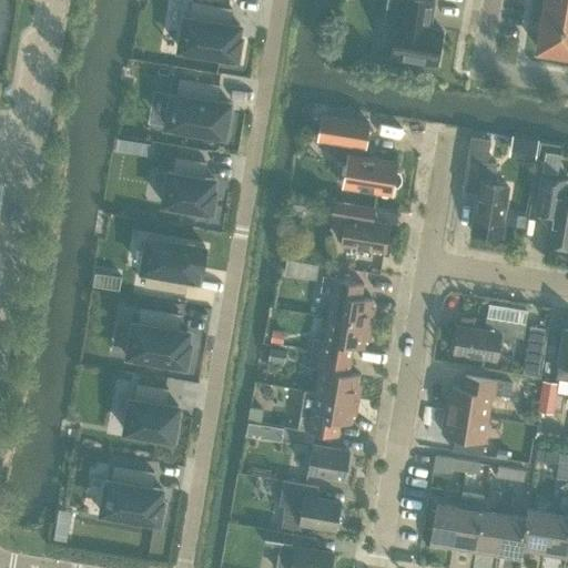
[(404,0),(401,22),(397,22),(392,57),(438,64),(444,30),(430,28),(435,0),(432,0),(404,0)]
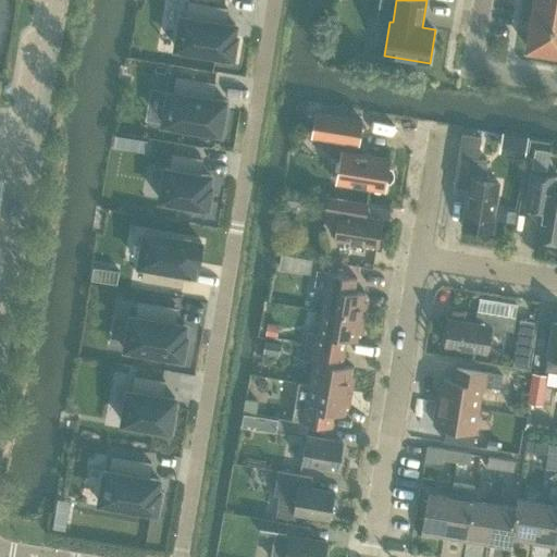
[(556,2),(537,0),(536,0),(533,23),(556,26),(556,2)]
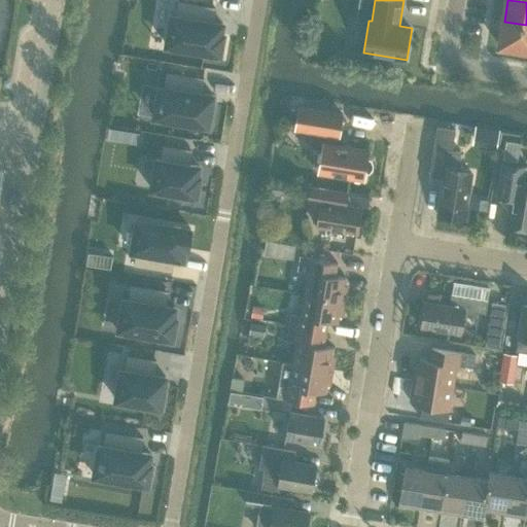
[(172,14),(168,45),(221,54),(224,34),(222,33),(223,23),(222,23),(214,22),(216,7),(180,1),(177,15),(172,14)]
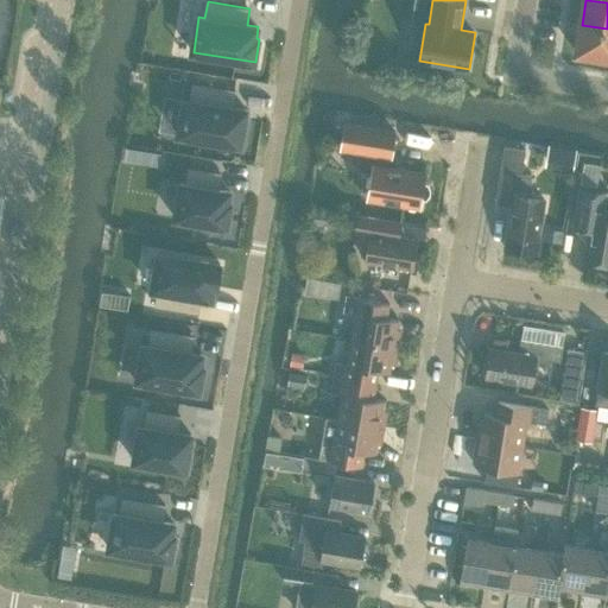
[(607,29),(582,25),(577,52),(607,57),(607,29)]
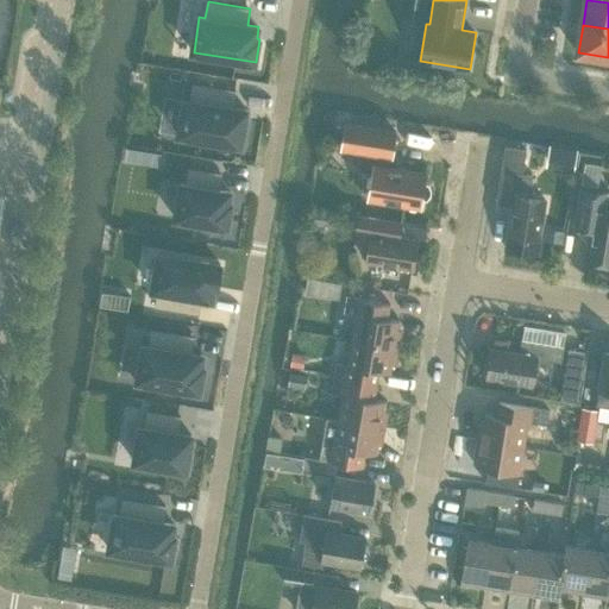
[(186,99),(180,135),(212,139),(211,144),(231,148),(232,143),(242,144),(243,140),(244,140),(244,139),(243,138),(245,126),(246,126),(246,125),(245,125),(246,119),(248,110),(237,107),(233,107),(237,90),(194,83),(192,100),(186,99)]
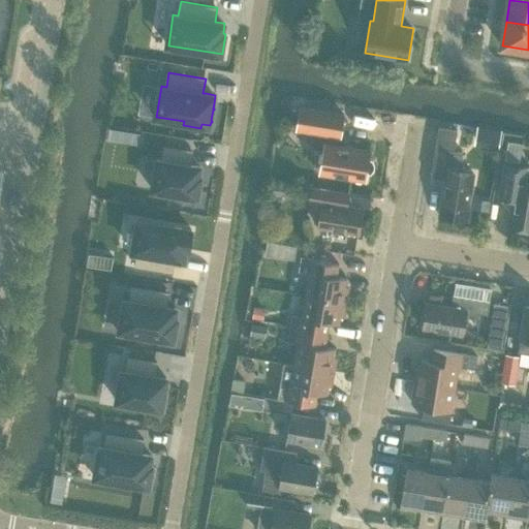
[(337,144),(338,135),(341,136),(345,115),(301,106),(298,128),(313,131),(312,141),(315,147),(324,149),(320,172),(367,180),(368,174),(371,173),(372,172),(373,169),(374,167),(374,166),(375,164),(374,163),(374,161),(373,160),(372,158),(371,157),(372,150),(337,144)]
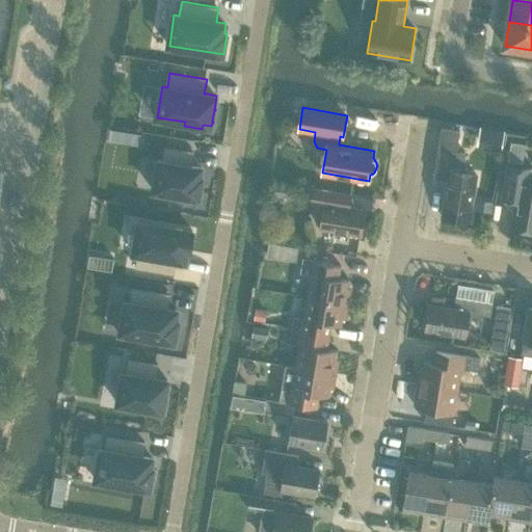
[(463,173),(467,153),(457,152),(461,131),(443,128),(434,177),(449,180),(443,216),(471,221),(478,175),(463,173)]
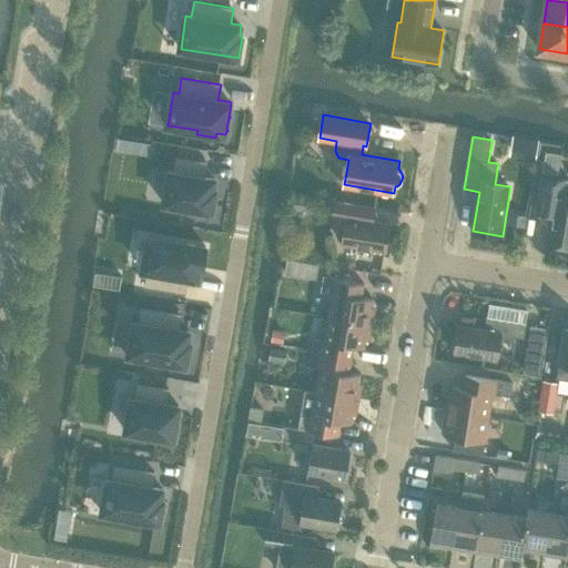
[(152,142),(135,140),(133,153),(150,155),(152,142)]
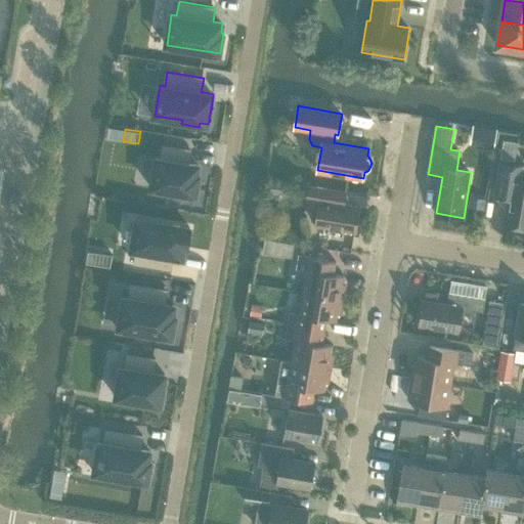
[(516,160),(518,142),(505,139),(501,158),(516,160)]
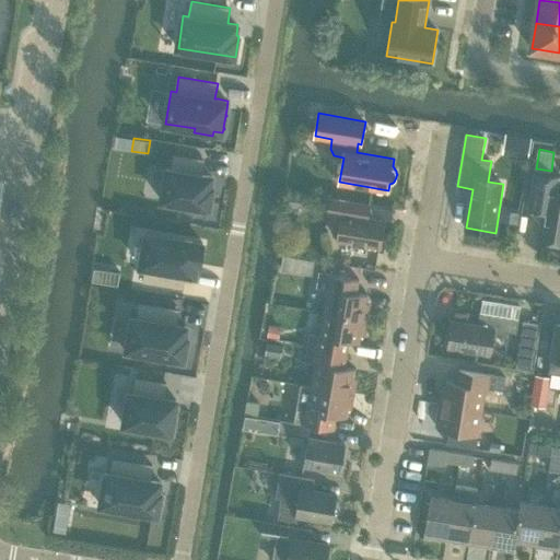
[(168,164),(163,197),(210,205),(214,184),(211,183),(213,172),(203,171),(206,155),(175,150),(173,165),(168,164)]
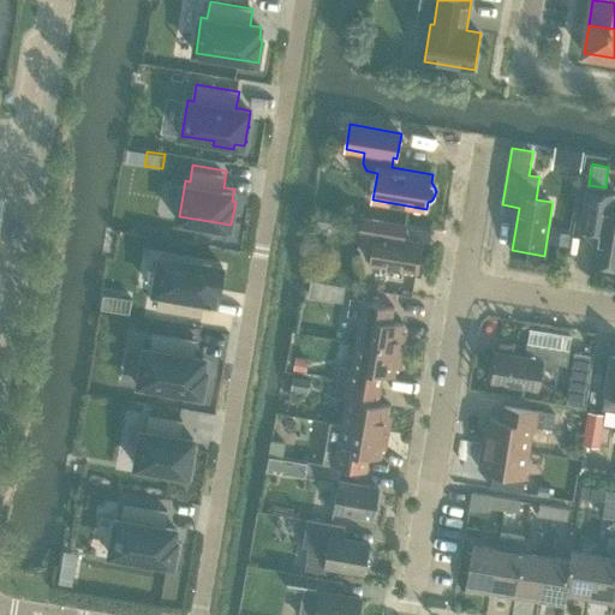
[(614,267),(614,195),(587,191),(581,228),(598,232),(593,263),(614,267)]
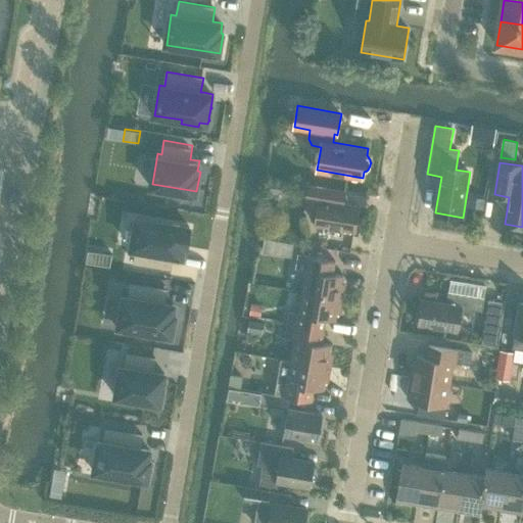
[(270,192),(281,194),(283,183),(272,181),(270,192)]
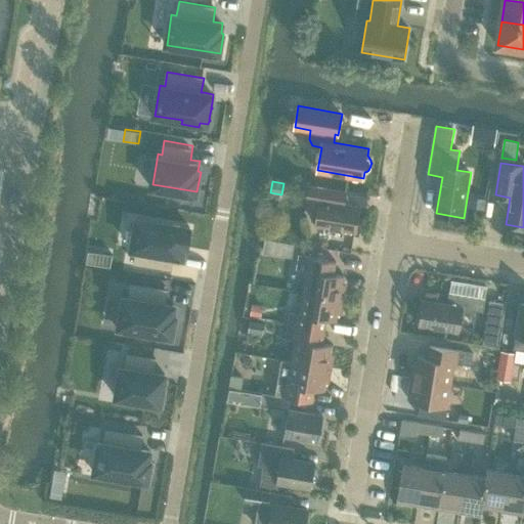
[(310,186),(308,200),(320,202),(316,225),(355,231),(359,207),(345,205),(347,192),(326,189),(310,186)]
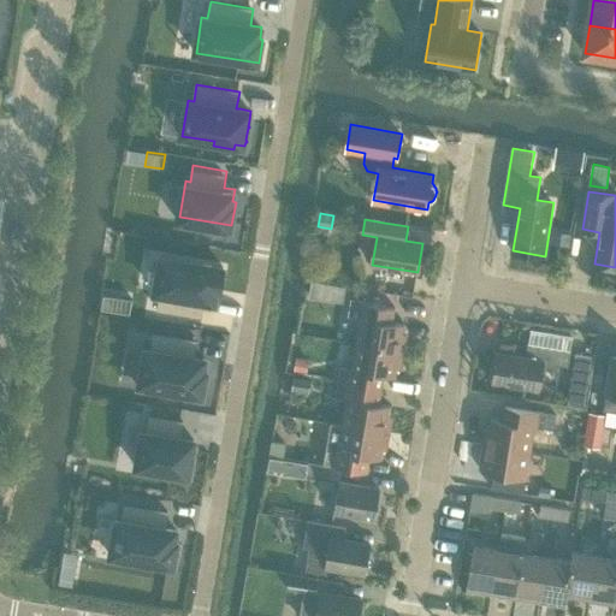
[(550,243),(567,246),(569,234),(552,231),(550,243)]
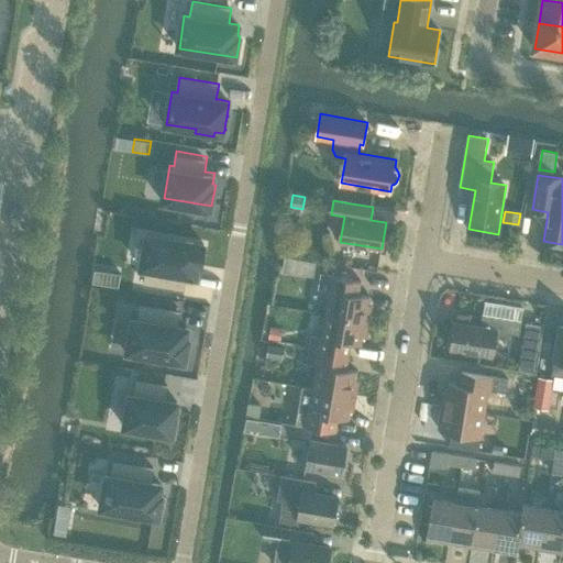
[(147,235),(142,267),(147,268),(145,283),(184,289),(186,275),(197,276),(199,265),(201,266),(205,244),(147,235)]
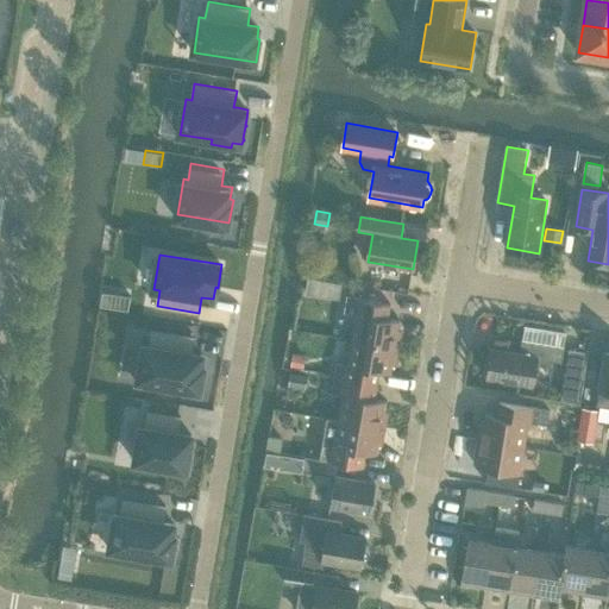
[(307,277),(305,293),(339,299),(341,283),(307,277)]
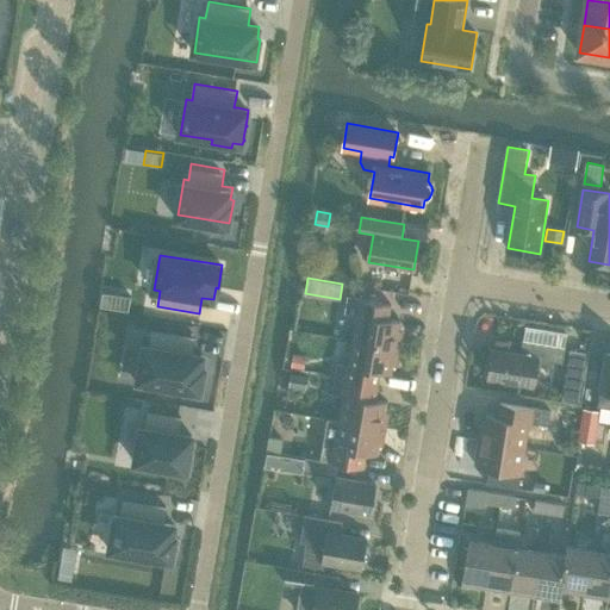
[(122,294),(119,307),(129,310),(131,296),(122,294)]
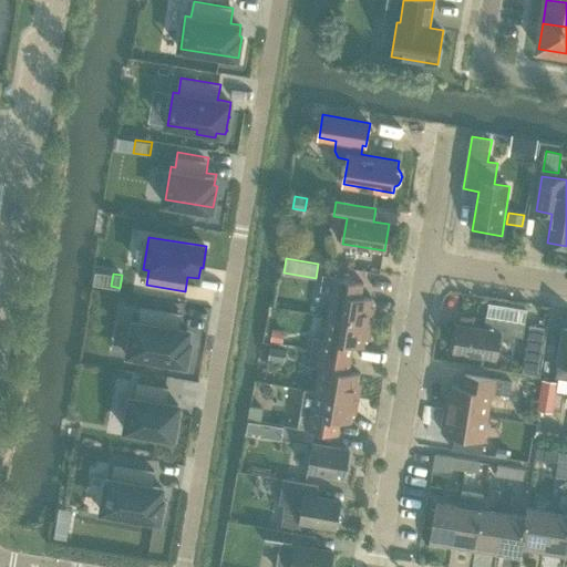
[(328,315),(372,322),(374,308),(371,308),(372,298),(362,296),(364,282),(325,276),(322,289),(332,290),(328,315)]
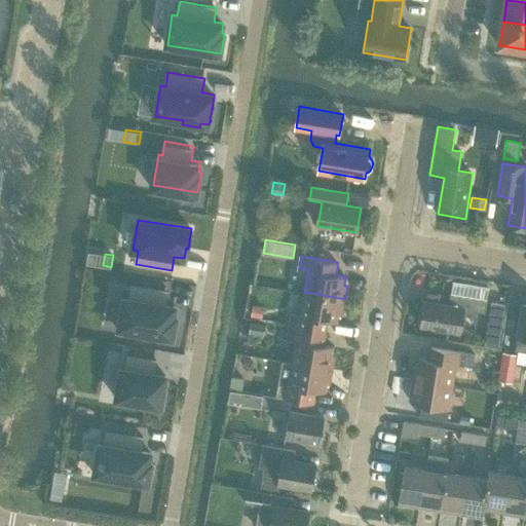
[(425,302),(421,326),(461,332),(464,309),(486,312),(488,299),(490,290),(453,284),(452,293),(450,305),(425,302)]
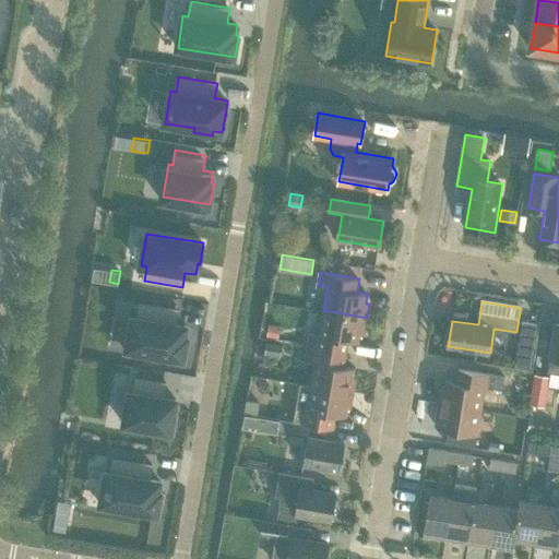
[(132,317),(127,349),(152,354),(152,358),(169,360),(170,356),(183,359),(188,337),(185,337),(187,326),(177,324),(179,309),(140,302),(138,318),(132,317)]
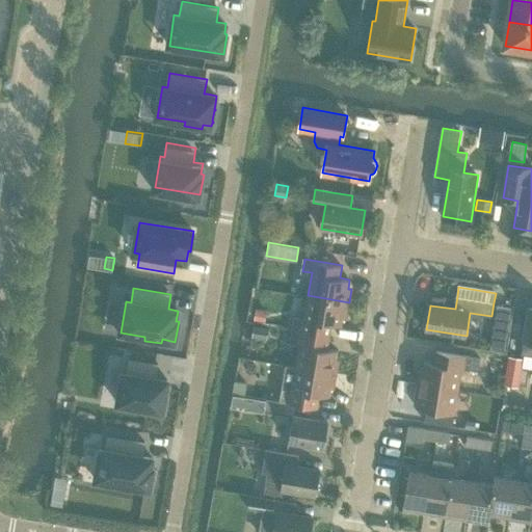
[(346,316),(349,302),(308,295),(303,318),(294,316),(292,329),(329,336),(331,323),(342,324),(343,316),(346,316)]
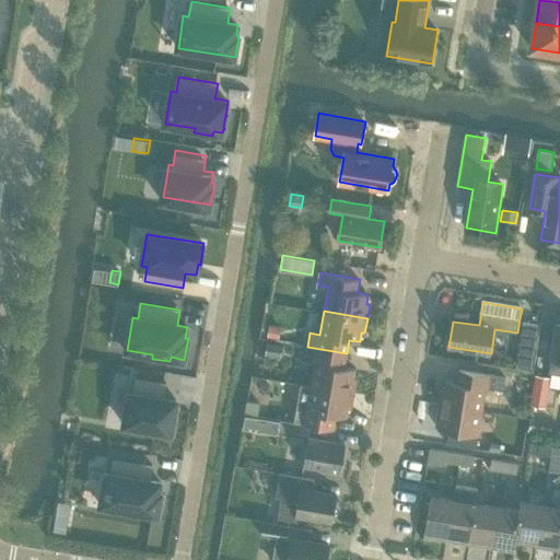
[(523,324),(522,327),(525,330),(537,333),(537,326),(538,322),(523,319),(523,324)]
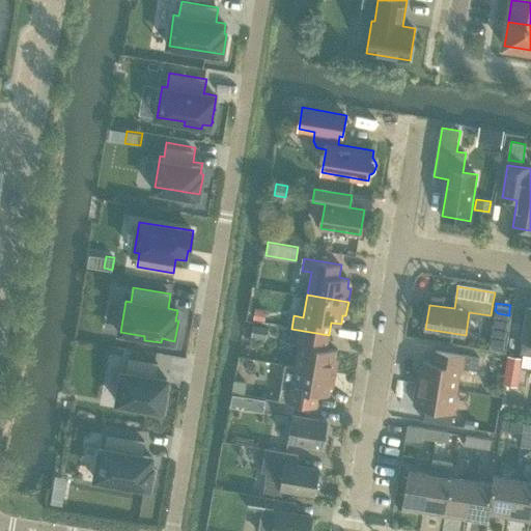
[(530,354),(530,306),(529,306),(522,353),(530,354)]
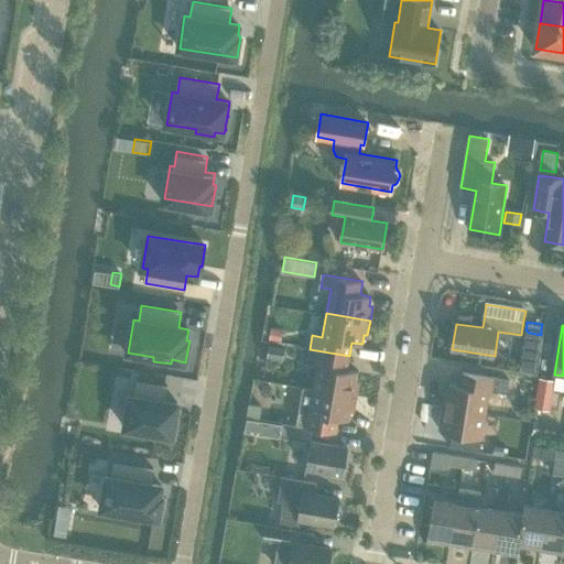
[(279,340),(280,329),(272,328),(271,338),(279,340)]
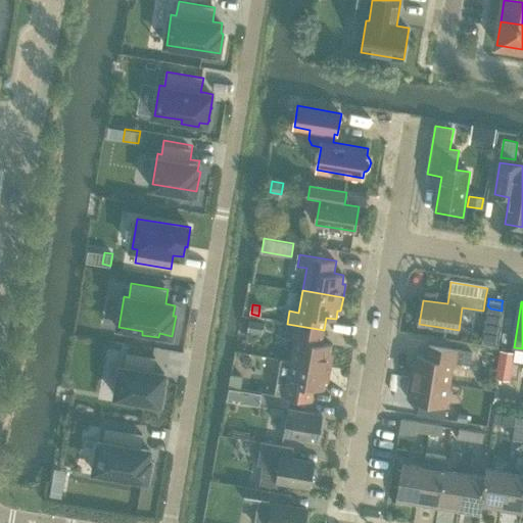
[(250,320),(248,331),(264,334),(265,323),(250,320)]
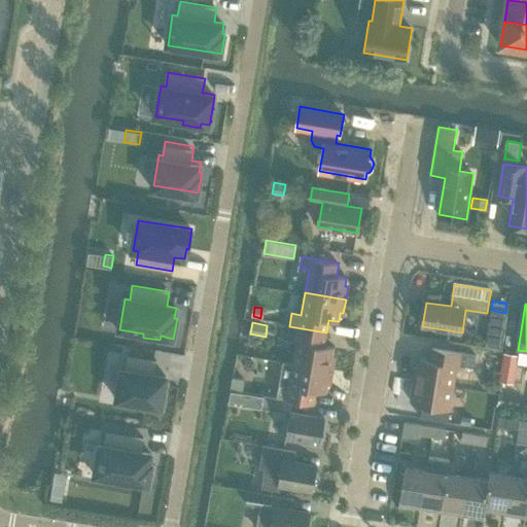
[(324,345),(326,332),(289,326),(287,339),(296,340),(293,362),(334,370),(337,356),(332,355),(335,346),(324,345)]
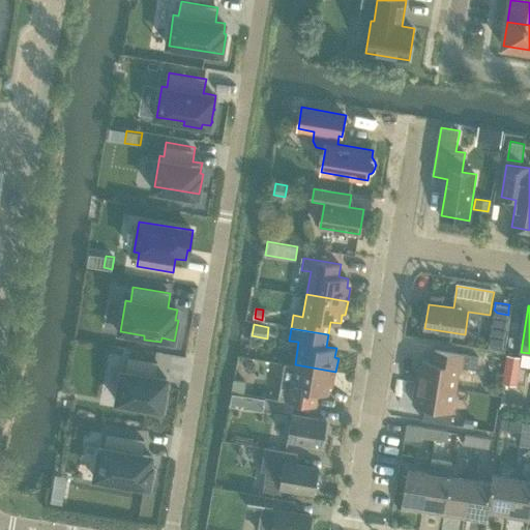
[(469,369),(471,355),(436,349),(434,361),(423,360),(421,369),(418,369),(414,396),(417,396),(416,406),(425,407),(423,420),(451,424),(461,367),(469,369)]
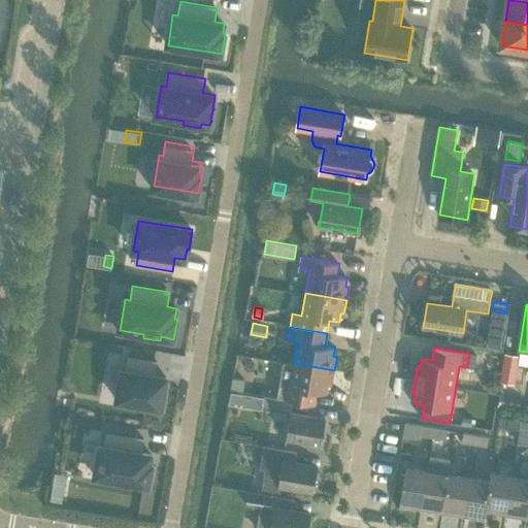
[(469,354),(467,367),(475,369),(477,355),(469,354)]
